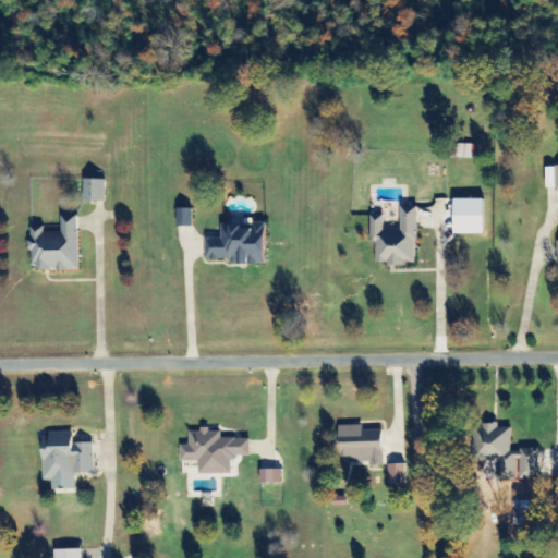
[(476,145),(455,145),(453,159),(475,159),(476,145)]
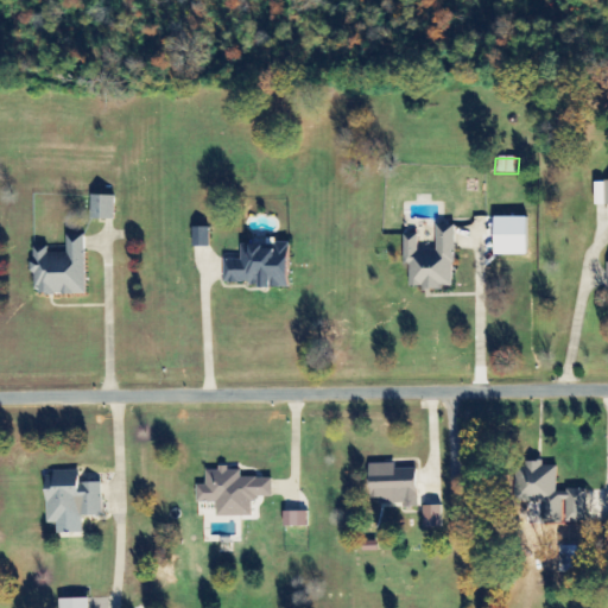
[(115,195),(92,194),(90,217),(114,219),(115,195)]
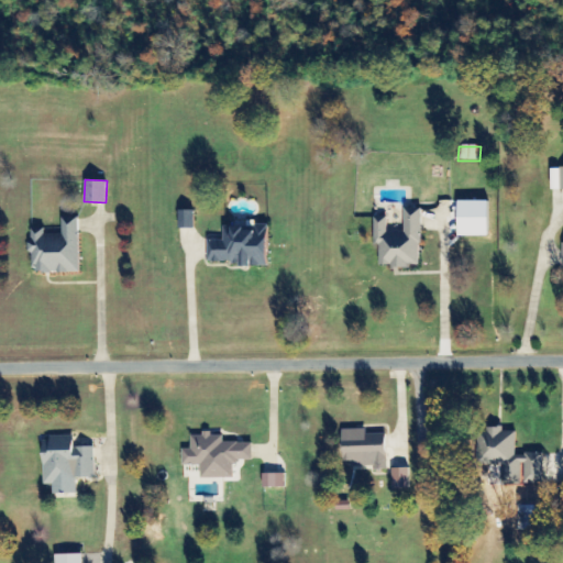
[(387,233),(387,217),(375,217),(375,245),(379,245),(379,264),(392,264),(392,267),(421,266),(421,209),(405,209),(405,233),(387,233)]
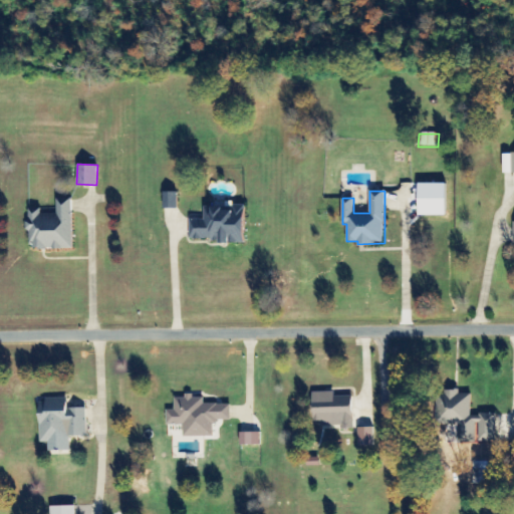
[(164,208),(178,208),(178,192),(164,192),(164,208)]
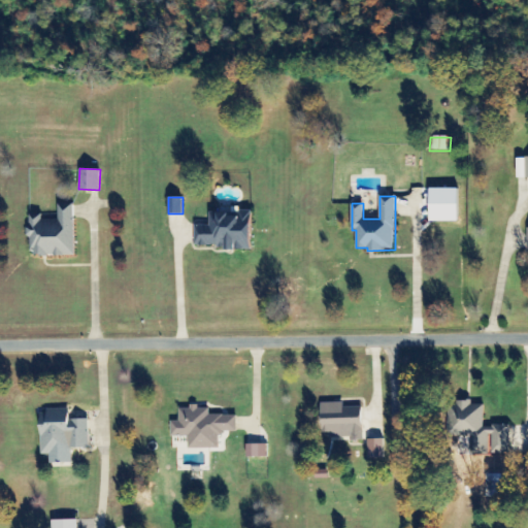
[(74,255),(74,203),(58,203),(58,221),(42,221),(42,213),(29,213),(29,255),(74,255)]
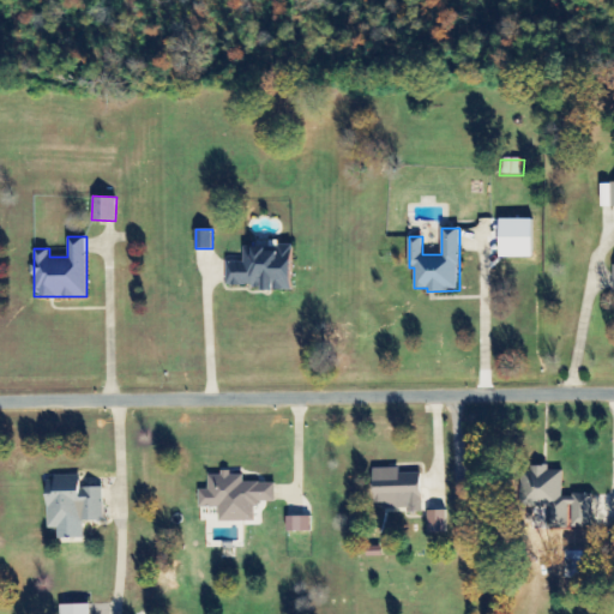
[(293,244),(271,242),(271,247),(244,246),(244,262),(228,262),(227,287),(292,289),(293,244)]
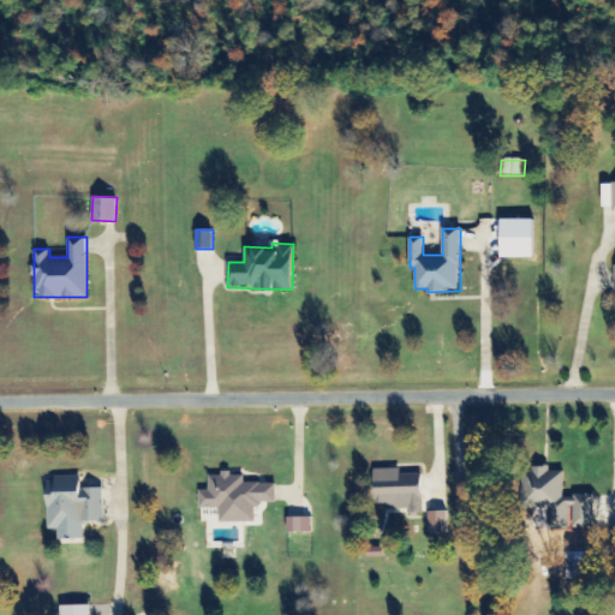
[(593,496),(563,495),(565,472),(549,471),(549,467),(525,466),(524,505),(551,506),(550,527),(569,529),(569,525),(592,526),(593,496)]
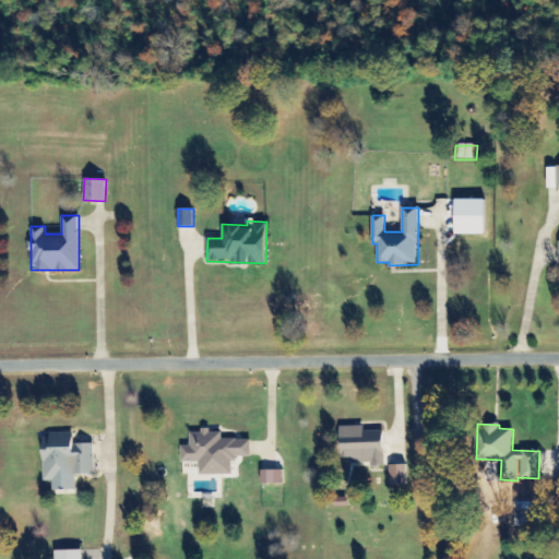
[(340,426),(341,462),(373,462),(373,466),(384,466),(383,430),(365,431),(364,426),(340,426)]
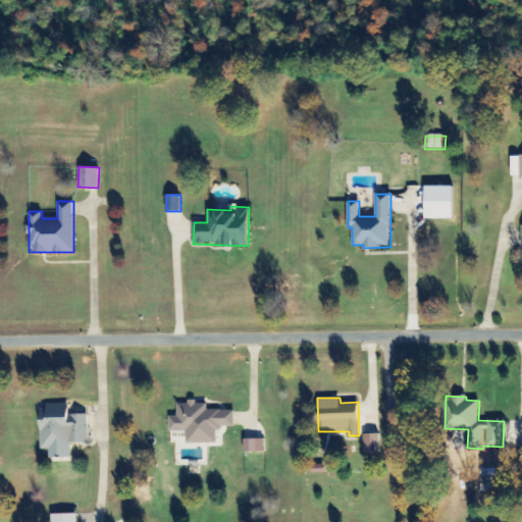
[(235,410),(207,410),(207,402),(188,402),(188,404),(176,404),(176,417),(169,417),(169,431),(187,431),(187,444),(218,444),(218,426),(235,426),(235,410)]
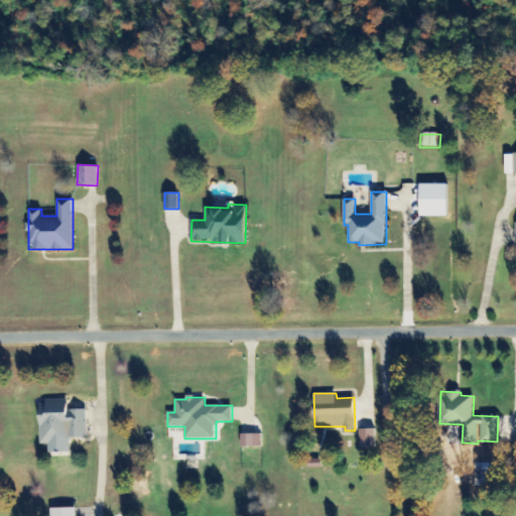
[(87,409),(68,409),(68,402),(39,403),(40,444),(48,443),(49,453),(71,452),(71,438),(88,437),(87,409)]
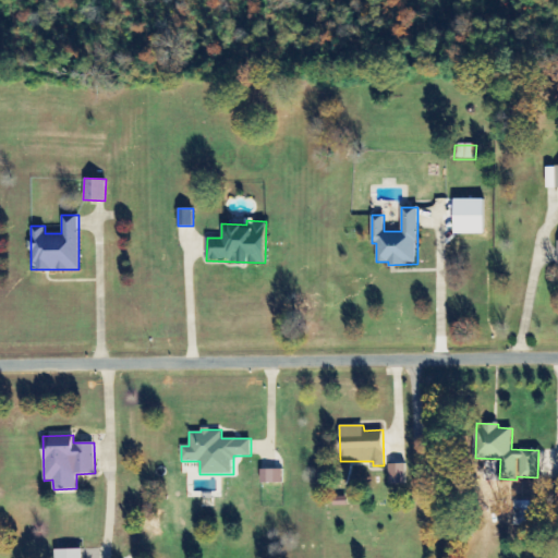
[(405,463),(389,464),(389,484),(405,484),(405,463)]
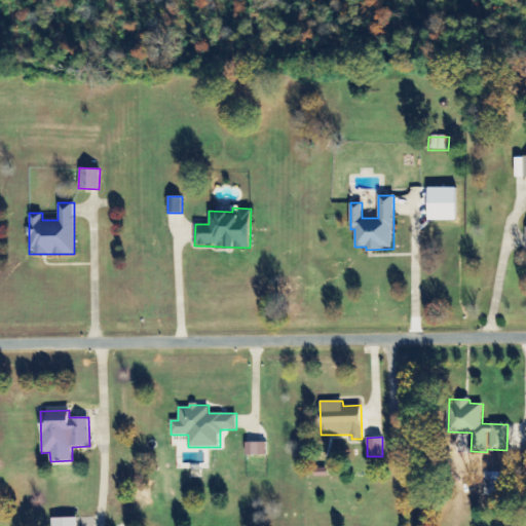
[(267,455),(266,442),(246,443),(246,455),(267,455)]
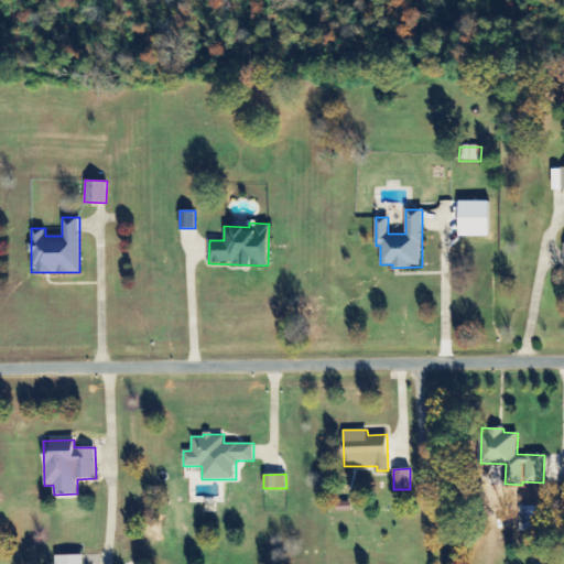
[(537,506),(520,506),(520,531),(535,531),(537,506)]
